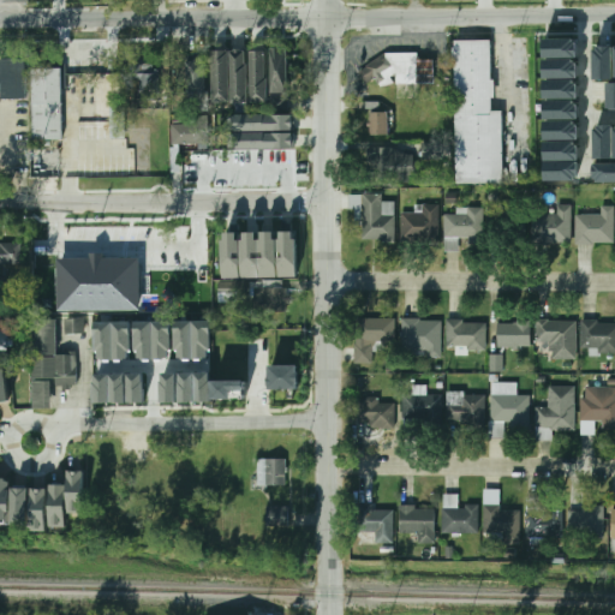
[(454,39),(491,39),(491,79),(495,79),(495,96),(491,96),(491,111),(502,109),(503,181),(455,181),(454,39)]
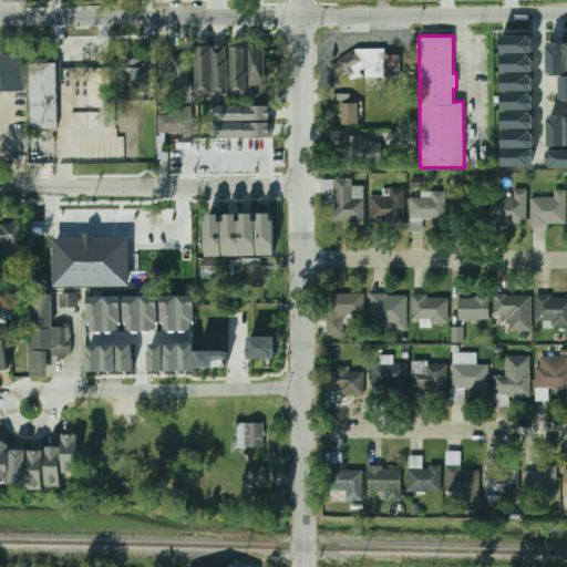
[(500,35),(501,53),(532,52),(532,35),(500,35)]
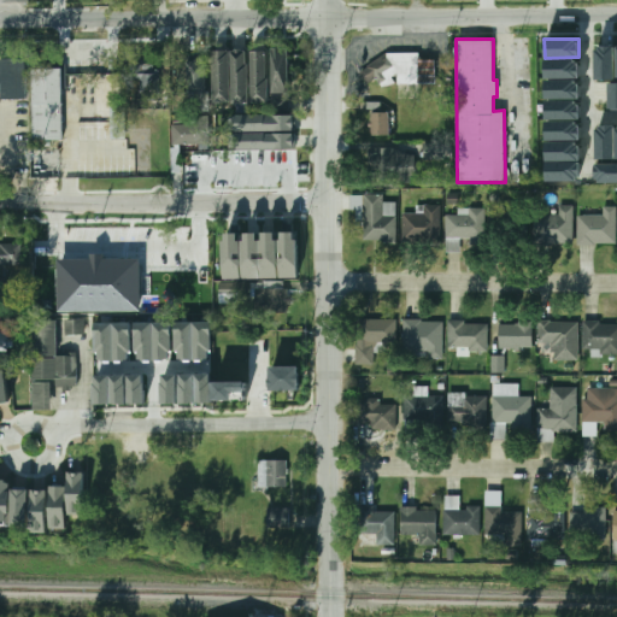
[(594,46),(613,46),(613,80),(594,80),(594,46)]
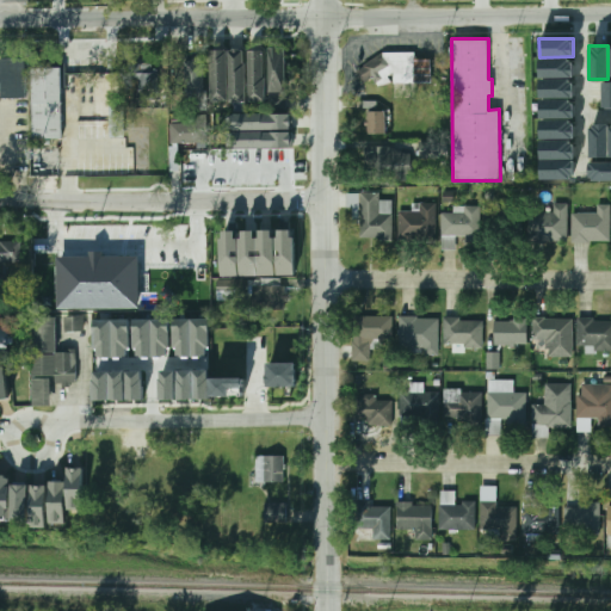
[(287,49),(269,49),(269,110),(287,110),(287,49)]
